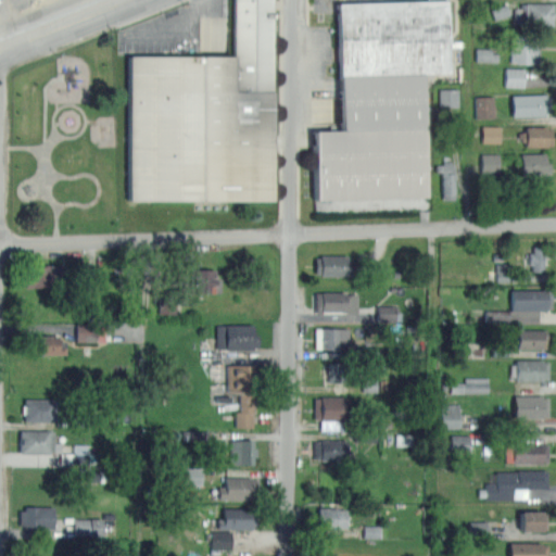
[(425,2),(425,0),(444,0),(444,73),(421,73),(420,200),(312,199),(313,131),(338,131),(338,24),(338,20),(272,19),(270,200),(127,199),(127,55),(231,57),(231,0),(270,0),(270,12),(313,12),(336,12),(336,2),(337,2),(425,2)]
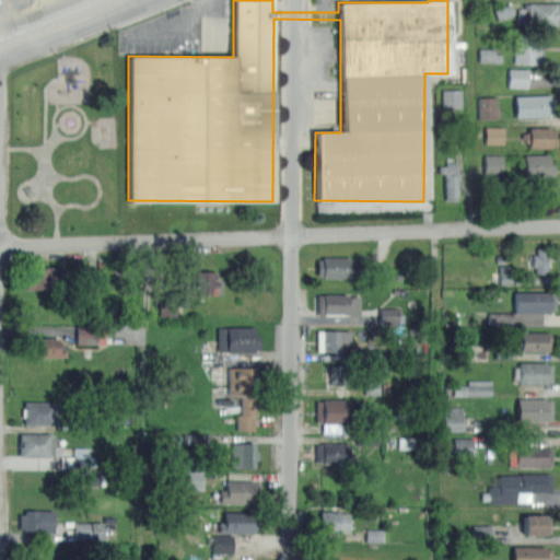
[(558,25),(518,24),(518,8),(525,8),(525,3),(558,3),(558,25)]
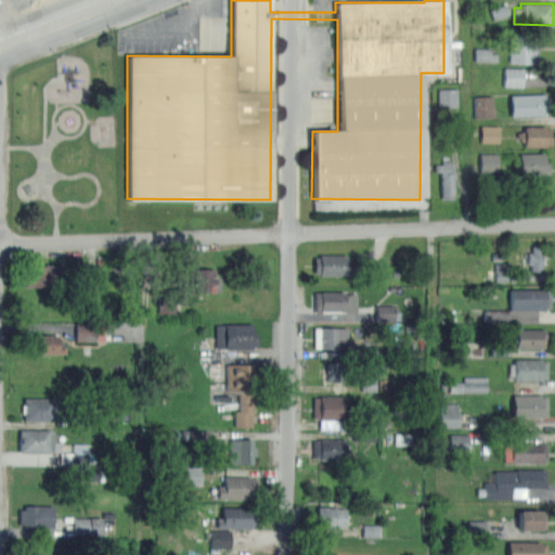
[(508,15),(505,4),(490,9),(492,20),(508,15)]
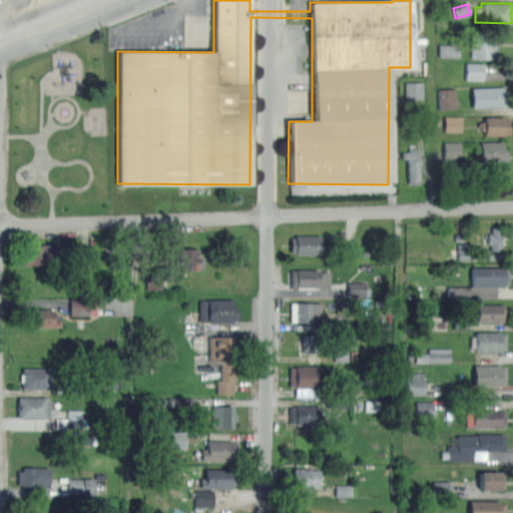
[(497,59),(470,57),(471,36),(476,37),(477,32),(498,33),(497,59)]
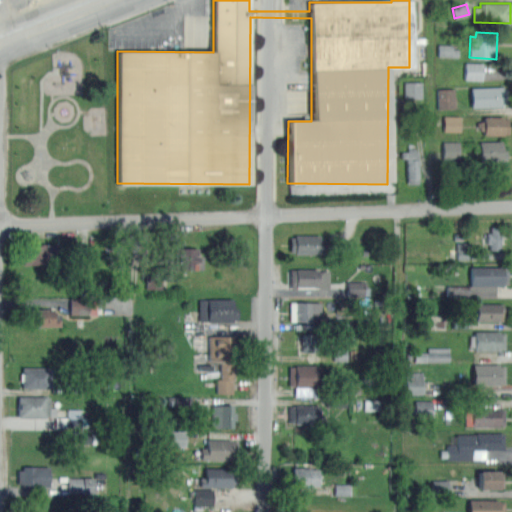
[(458,57),(459,45),(438,44),(438,56),(458,57)]
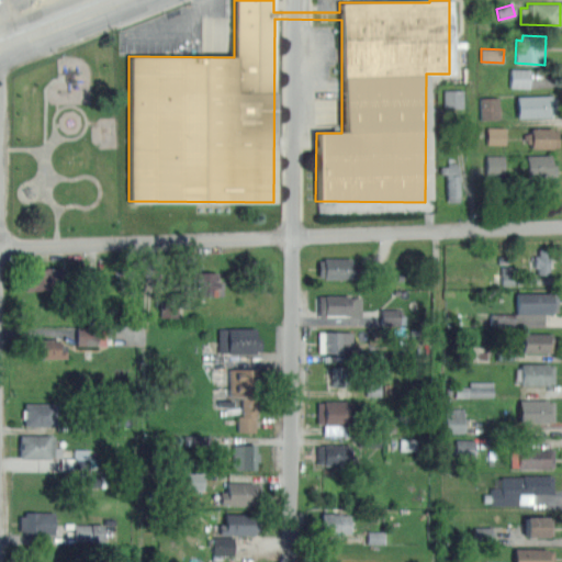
[(530,88),(530,69),(510,69),(510,88),(530,88)]
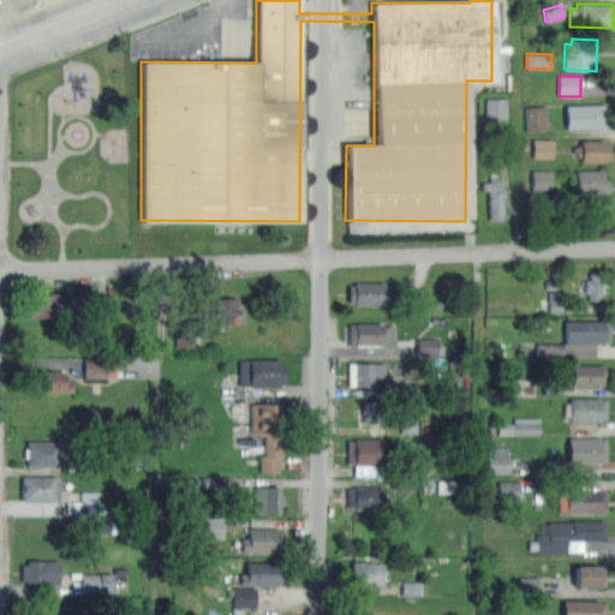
[(485,118),(507,118),(507,99),(487,99),(485,118)]
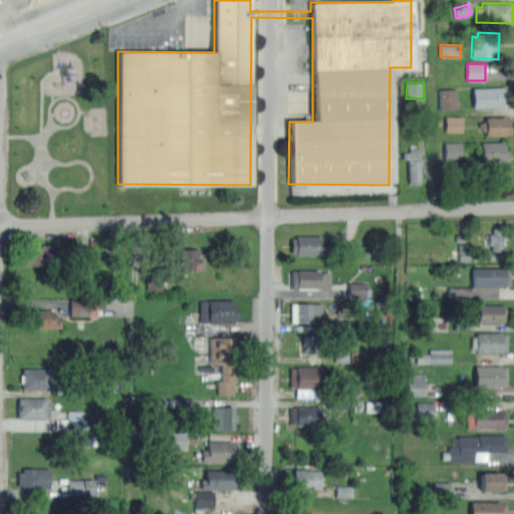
[(474,108),(473,87),(504,86),(504,89),(509,89),(509,104),(506,104),(506,107),(474,108)]
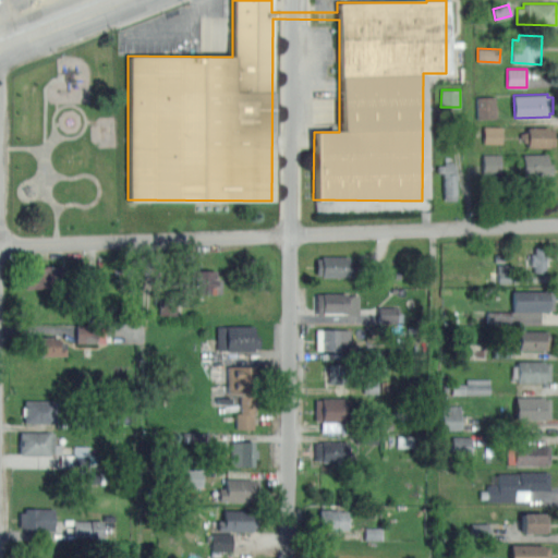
[(476,119),(496,119),(495,97),(476,97),(476,119)]
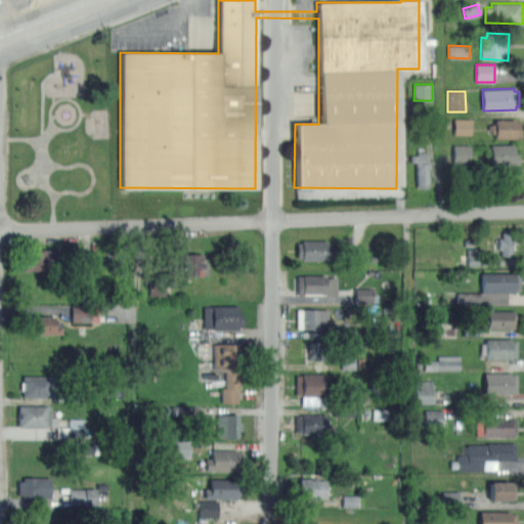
[(472,119),(454,119),(453,134),(471,135),(472,119)]
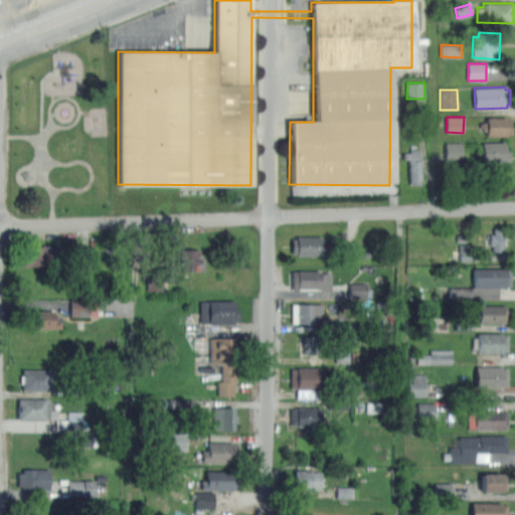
[(487,136),(487,130),(483,130),(483,127),(480,127),(480,122),(487,121),(487,118),(506,118),(506,120),(512,120),(512,135),(487,136)]
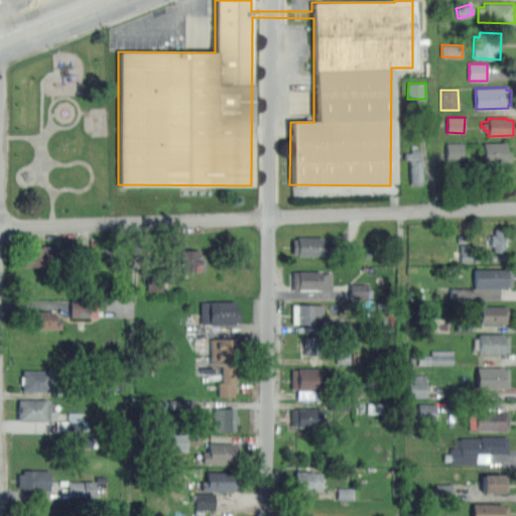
[(484,162),(484,156),(479,156),(479,151),(484,151),(484,143),(506,142),(506,152),(511,152),(511,161),(507,161),(507,162),(484,162)]
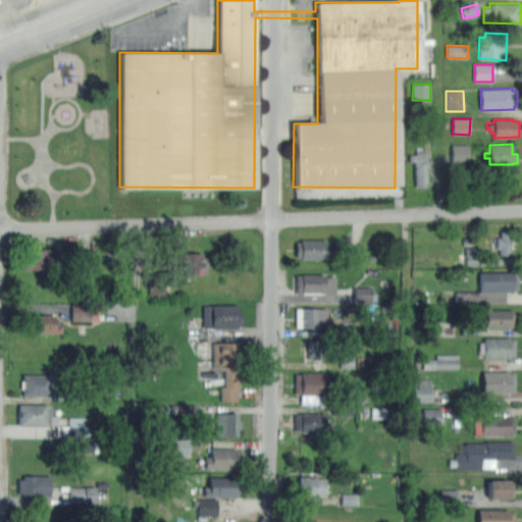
[(451,145),(451,163),(468,162),(468,145),(451,145)]
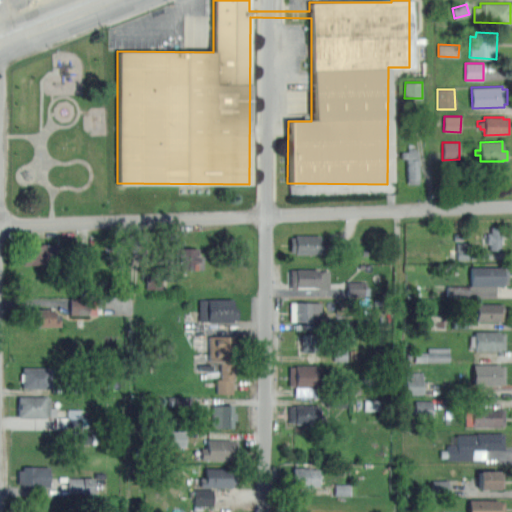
[(407,183),(407,157),(401,157),(401,151),(408,151),(408,148),(416,148),(416,151),(418,151),(418,183),(407,183)]
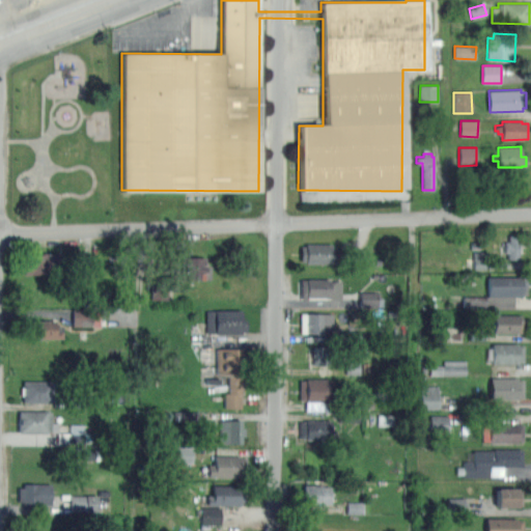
[(508,258),(508,252),(504,252),(504,242),(508,242),(508,235),(520,235),(520,242),(524,242),(524,252),(519,252),(519,258),(508,258)]
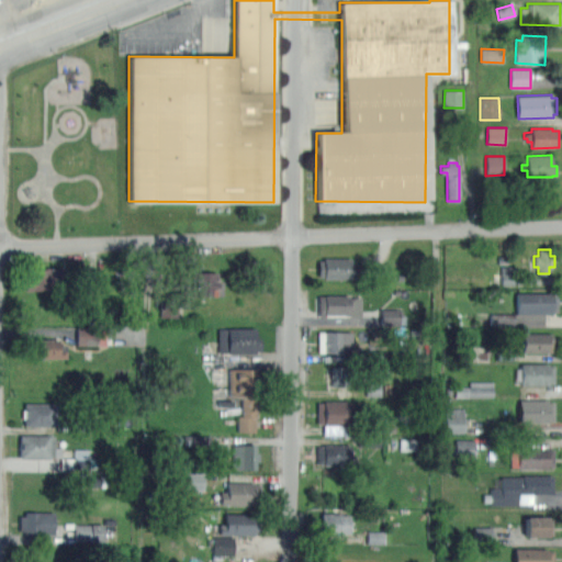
[(324,278),(324,276),(319,276),(318,259),(324,259),(324,258),(351,257),(351,267),(357,267),(357,278),(324,278)]
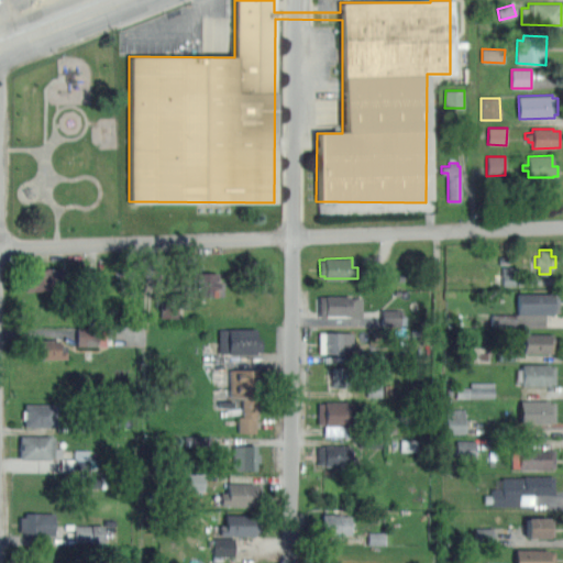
[(25,290),(25,279),(31,279),(30,269),(40,269),(40,268),(63,267),(64,289),(25,290)]
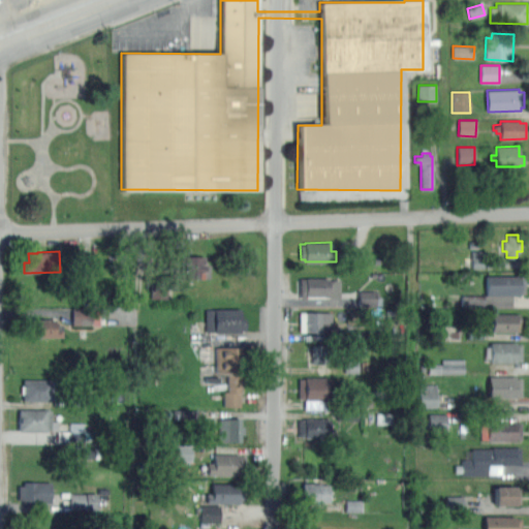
[(487,268),(487,251),(472,251),(472,268),(487,268)]
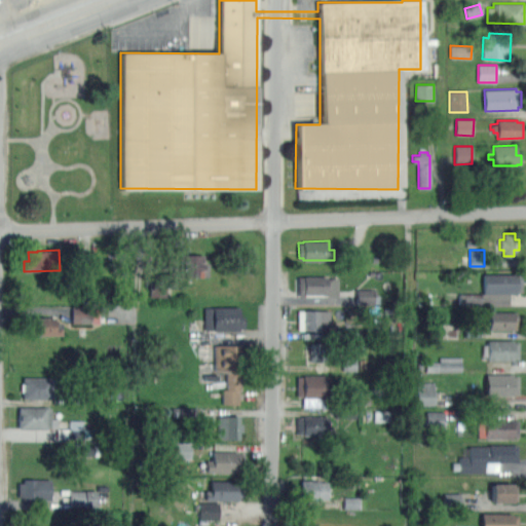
[(181,277),(180,261),(185,261),(185,255),(203,255),(203,262),(208,262),(208,276),(181,277)]
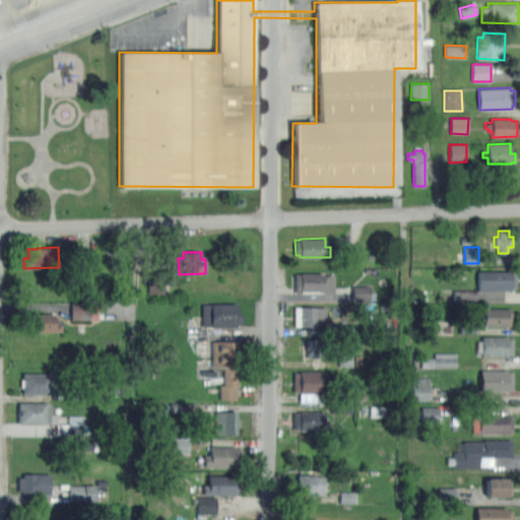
[(508,269),(508,271),(514,270),(514,286),(508,286),(508,287),(503,287),(503,301),(458,301),(458,289),(478,289),(478,287),(476,287),(476,269),(508,269)]
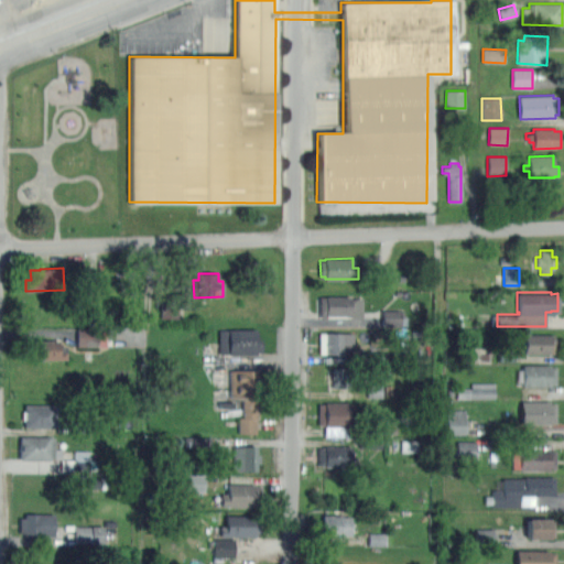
[(321,316),(321,297),(350,296),(350,299),(355,299),(356,315),(321,316)]
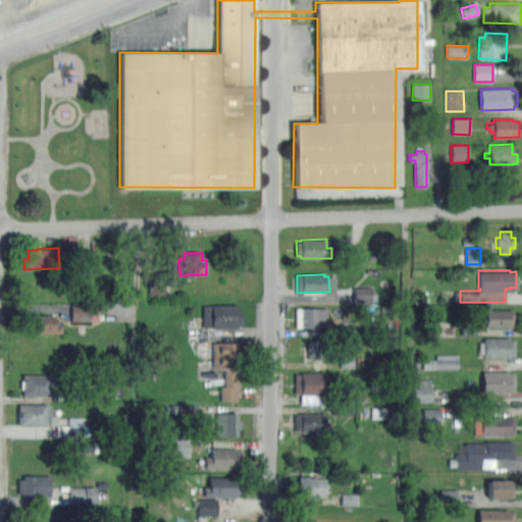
[(354,301),(371,302),(371,288),(354,288),(354,301)]
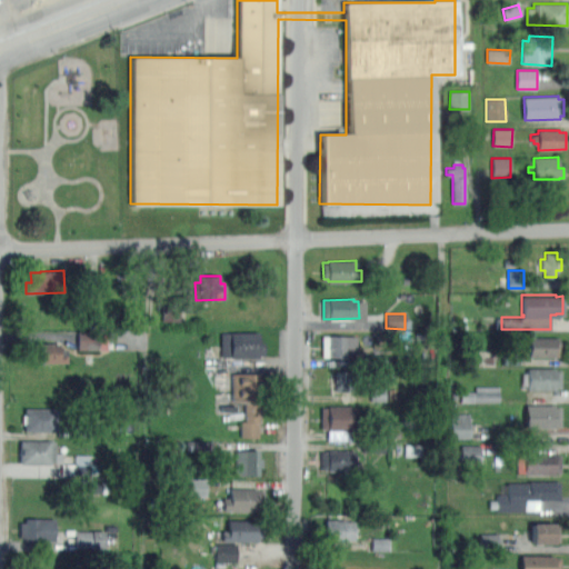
[(78,350),(107,349),(107,329),(77,330),(78,350)]
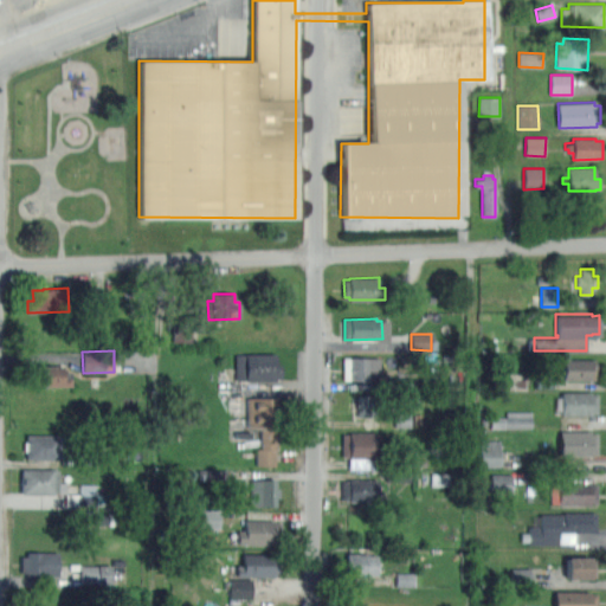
[(246,353),(275,353),(275,363),(282,363),(282,376),(276,376),(276,379),(246,379),(246,375),(237,375),(237,353),(246,353)]
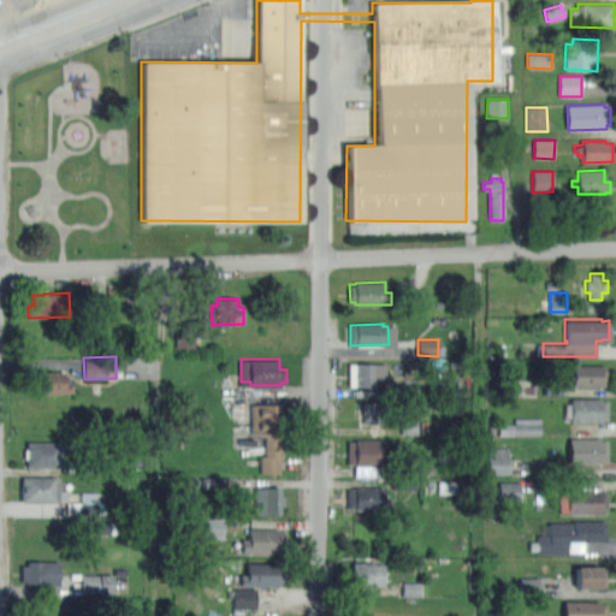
[(375,363),(385,363),(385,386),(355,386),(355,378),(350,378),(350,371),(355,371),(355,363),(375,363)]
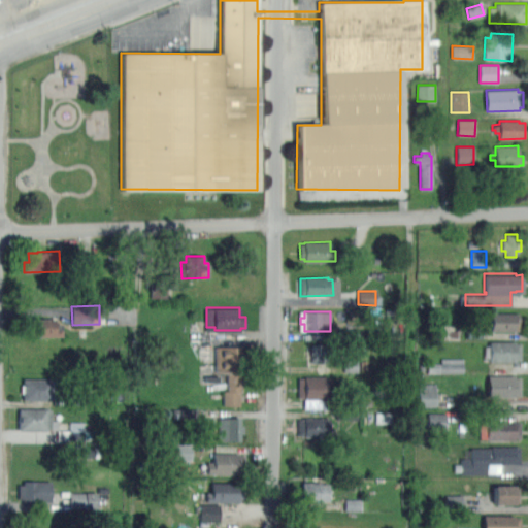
[(519,330),(491,330),(491,312),(519,312),(519,330)]
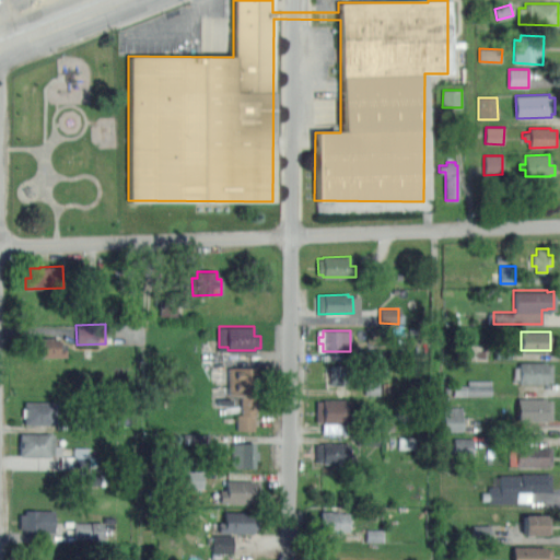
[(33,357),(33,338),(58,337),(59,343),(66,342),(66,356),(33,357)]
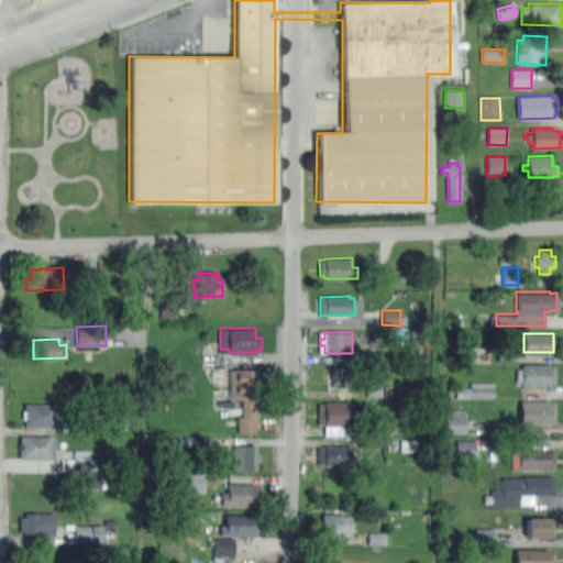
[(522,385),(521,364),(550,363),(550,365),(555,365),(555,383),(550,383),(550,385),(522,385)]
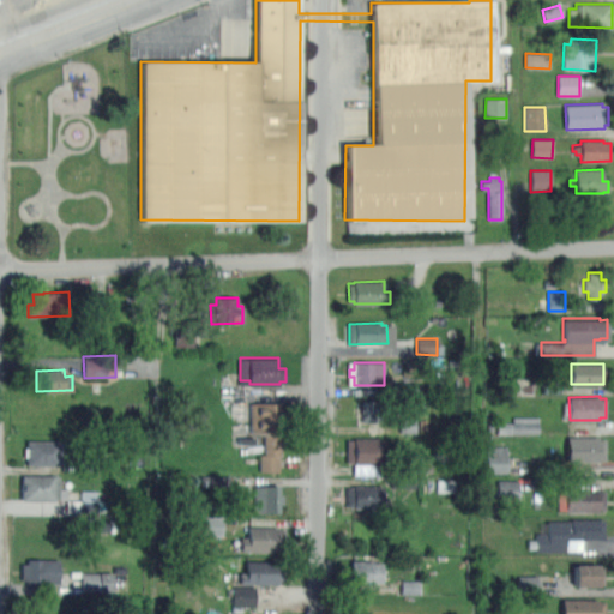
[(363,422),(362,413),(356,414),(356,403),(362,403),(362,401),(383,401),(383,404),(387,404),(387,420),(383,420),(383,422),(363,422)]
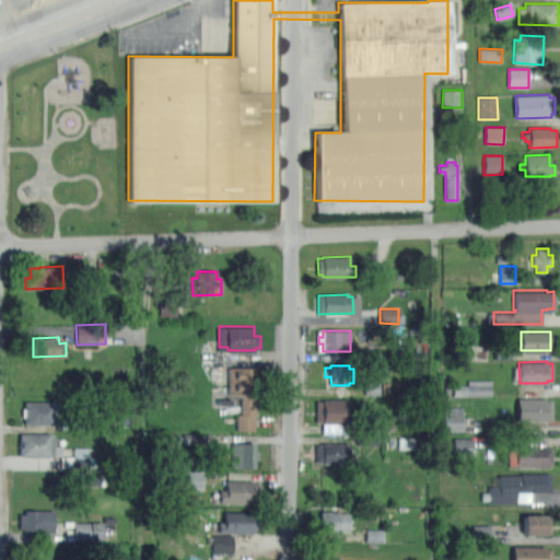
[(234,366),(255,368),(255,374),(260,374),(260,387),(255,387),(255,399),(259,400),(259,406),(255,406),(254,430),(236,429),(236,413),(240,413),(241,394),(229,394),(229,366),(234,366)]
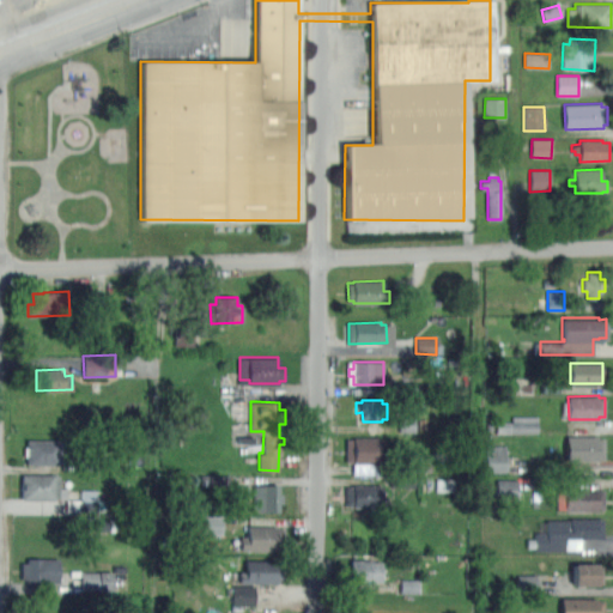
[(538,416),(511,417),(511,422),(499,422),(499,434),(539,432),(538,416)]
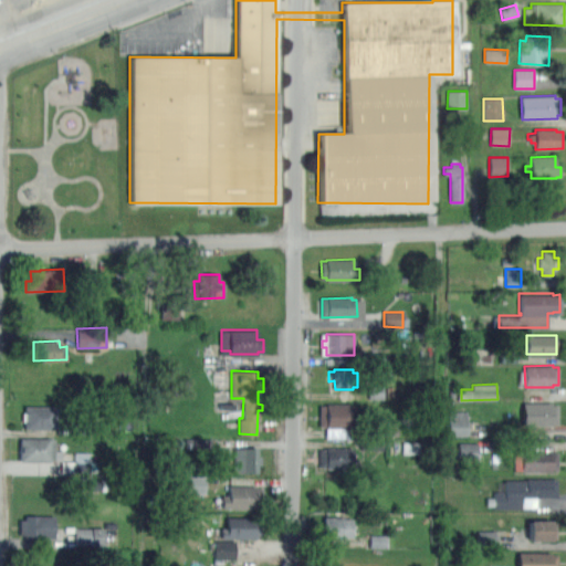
[(384,386),(368,385),(367,400),(383,400),(384,386)]
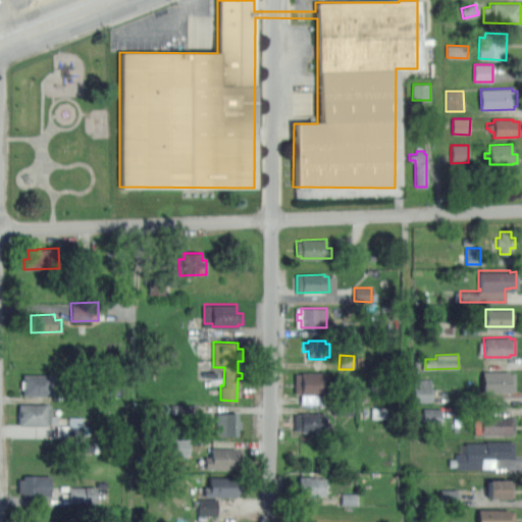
[(509,393),(482,393),(482,371),(510,371),(510,373),(515,373),(515,390),(509,390),(509,393)]
